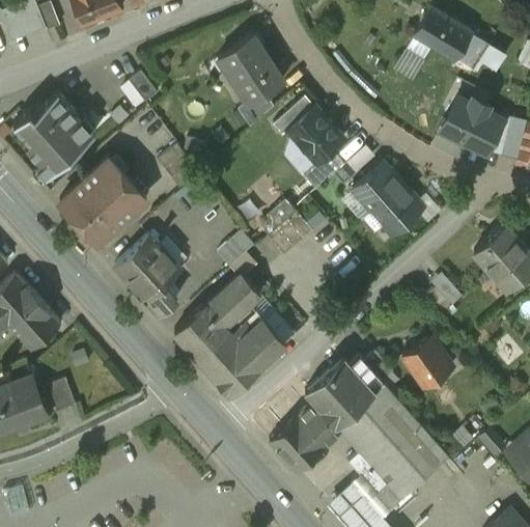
[(71,0),(81,26),(120,10),(115,0),(71,0)]
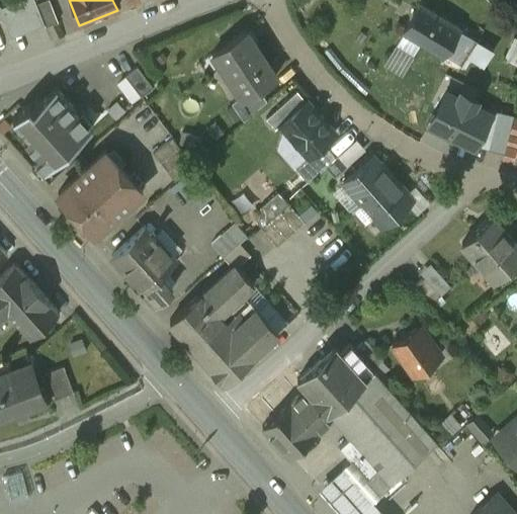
[(49,1),(36,6),(45,27),(46,29),(58,25),(49,1)]
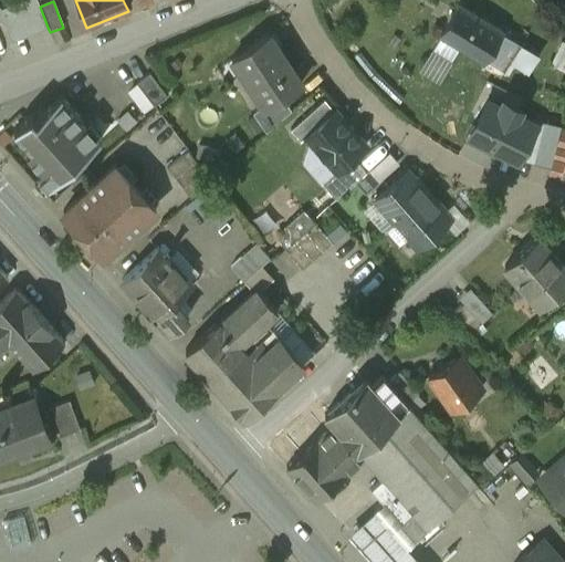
[(39,4),(1,20),(11,44),(49,30),(40,7),(39,4)]
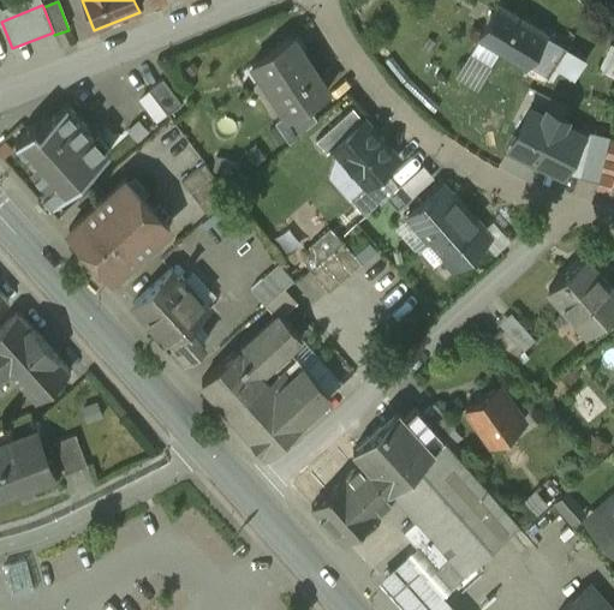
[(546,39),(498,10),(478,42),(480,42),(499,54),(526,71),(528,71),(552,84),(558,75),(567,81),(572,72),(556,63),(564,52),(544,41),(546,39)]
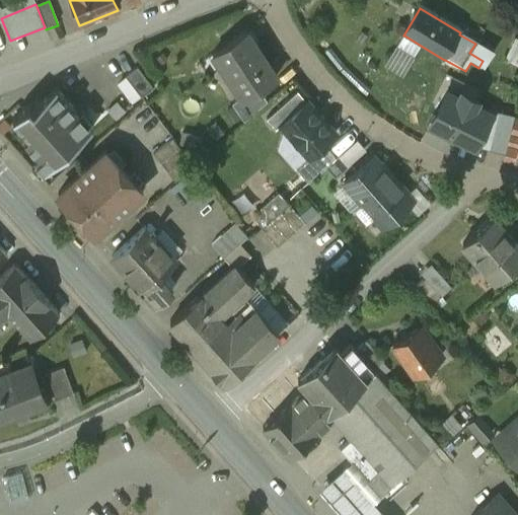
[(246,34),(212,57),(240,100),(241,101),(256,92),(276,79),(246,34)]
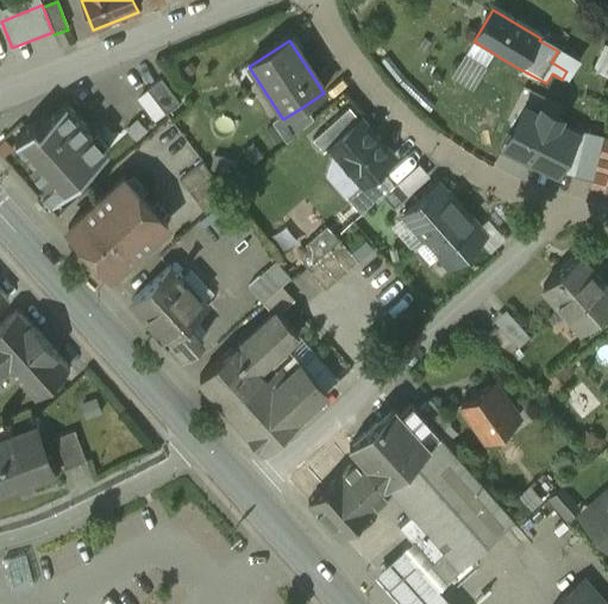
[(424,42),(418,52),(422,56),(430,45),(424,42)]
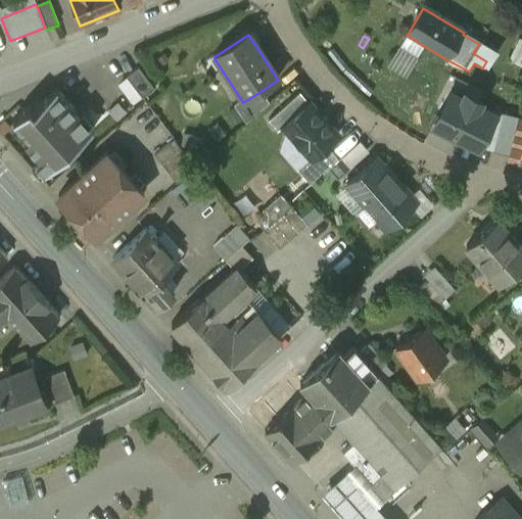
[(424,46),(408,36),(398,50),(399,51),(400,50),(416,60),(424,46)]
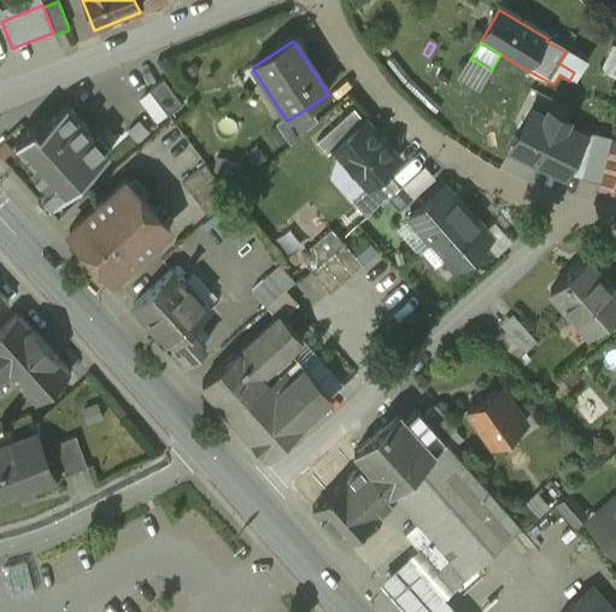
[(181,107),(163,82),(148,94),(150,95),(165,116),(168,118),(181,107)]
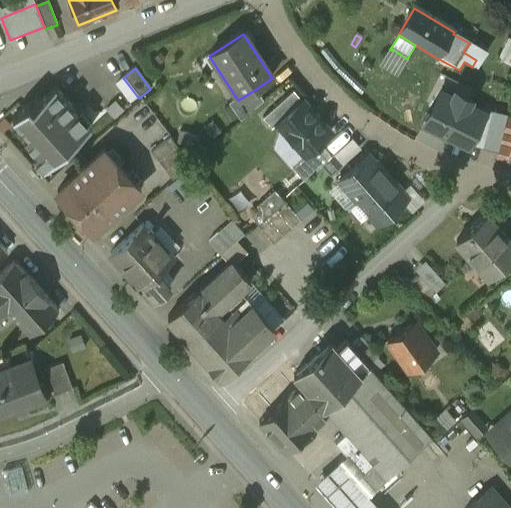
[(137,96),(124,79),(116,86),(128,102),(137,96)]
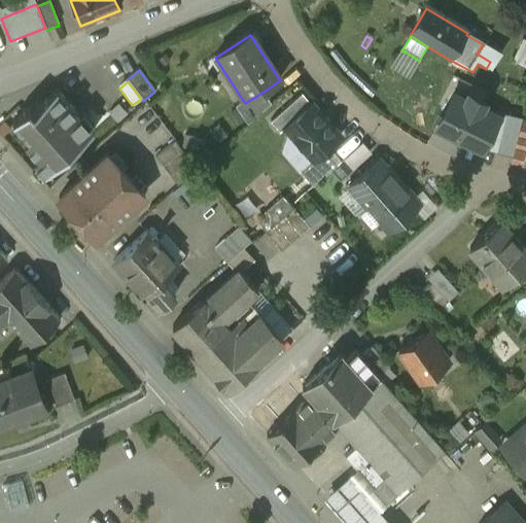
[(94,133),(57,92),(33,113),(28,108),(12,123),(29,141),(25,145),(38,161),(33,165),(44,177),(94,133)]
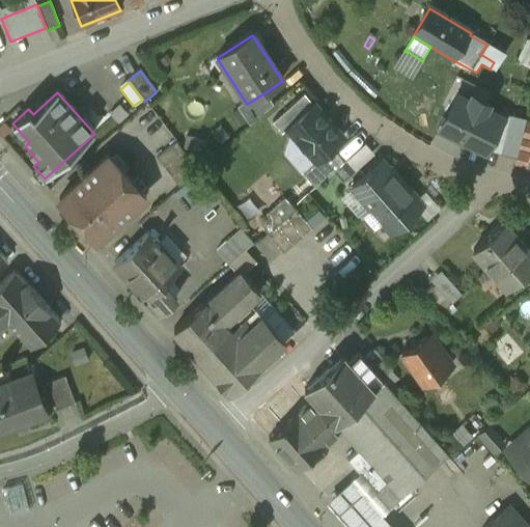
[(262,94),(247,104),(246,103),(236,109),(249,128),(273,106),(262,94)]
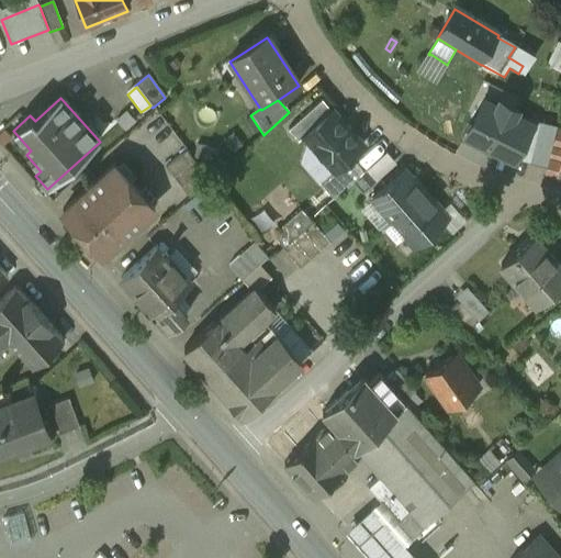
[(477,100),(457,143),(511,168),(530,124),(517,119),(520,112),(495,100),(492,108),(477,100)]
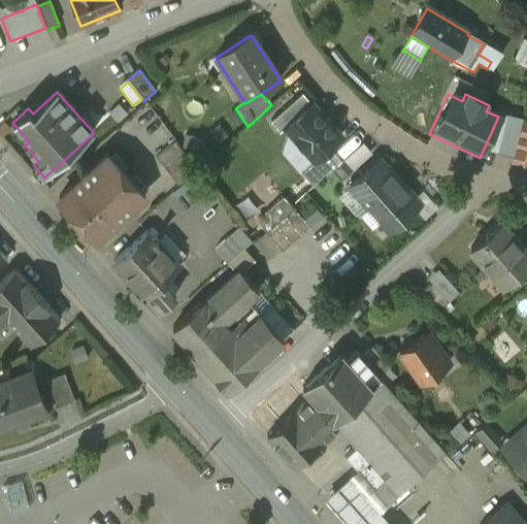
[(311,105),(285,129),(313,161),(314,162),(328,150),(340,138),(311,105)]
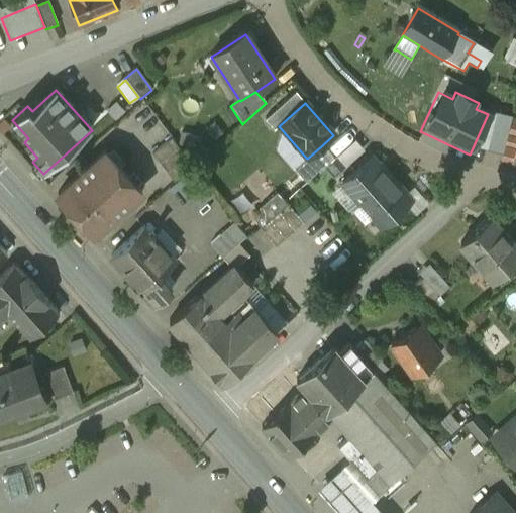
[(515,154),(515,123),(511,122),(508,134),(502,159),(514,162),(515,154)]
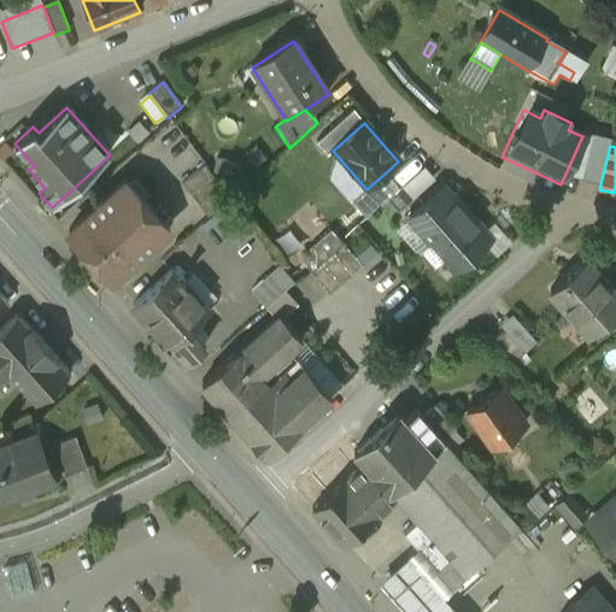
[(606,160),(576,153),(570,181),(599,188),(606,160)]
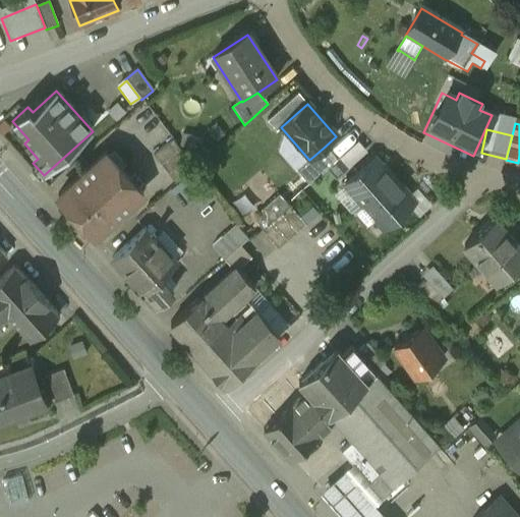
[(194,170),(172,140),(153,156),(175,184),(194,170)]
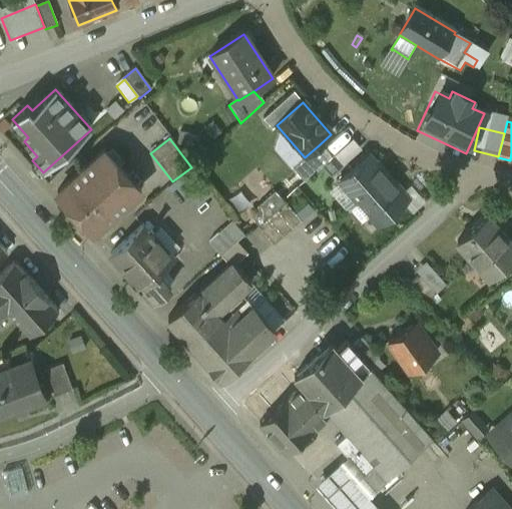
[(353,141),(336,156),(344,165),(361,150),(353,141)]
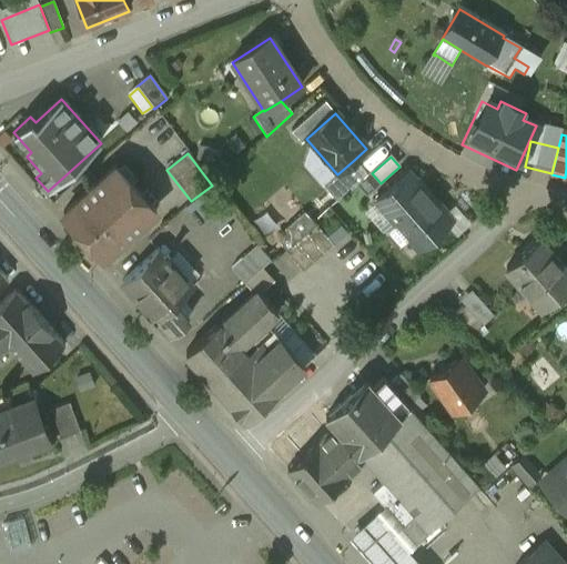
[(353,161),(337,174),(336,173),(322,187),(337,203),(367,177),(353,161)]
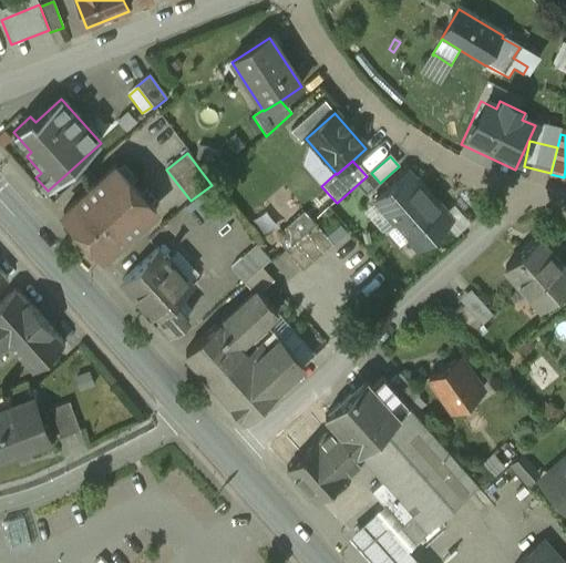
[(114,166),(62,214),(70,223),(69,224),(94,252),(95,251),(103,258),(155,211),(114,166)]
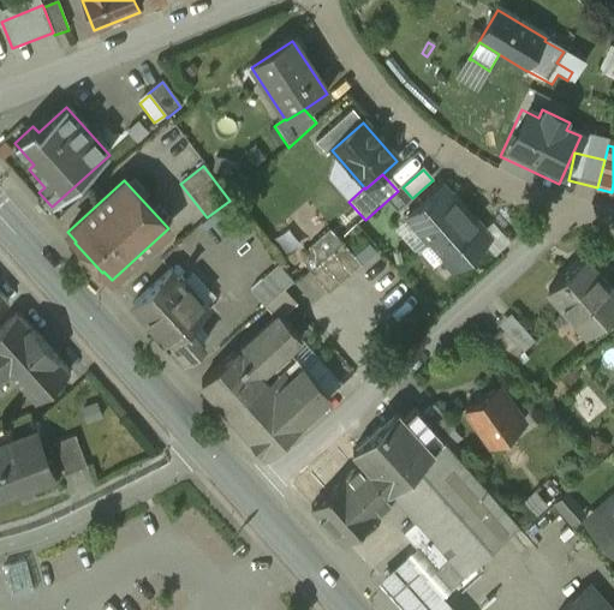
[(400,189),(387,202),(397,213),(411,201),(400,189)]
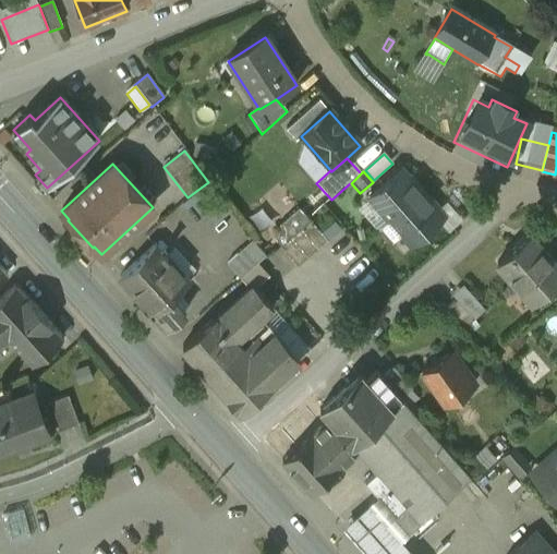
[(400,171),(370,199),(390,223),(421,195),(400,171)]
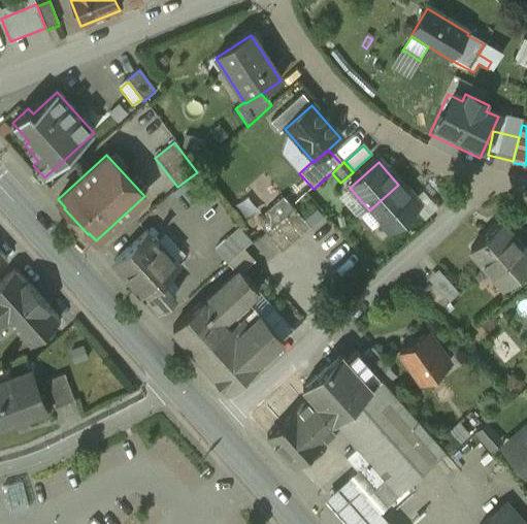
[(398,185),(369,210),(381,224),(389,233),(415,210),(418,207),(398,185)]
